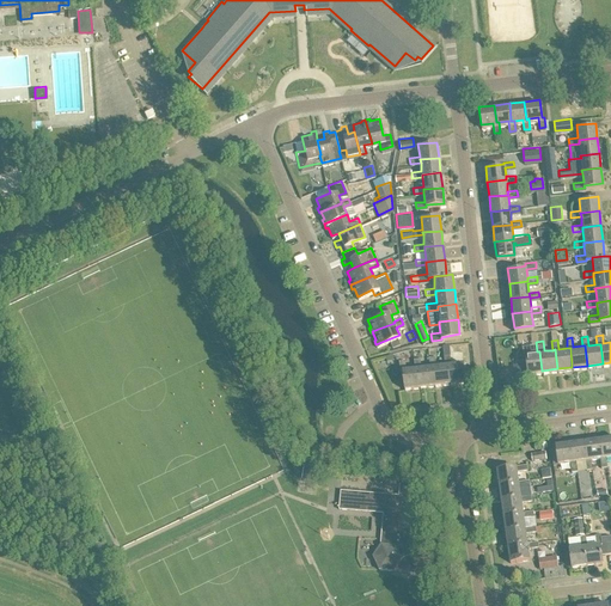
[(537,352),(536,342),(521,344),(523,361),(525,362),(526,372),(542,371),(539,352),(537,352)]
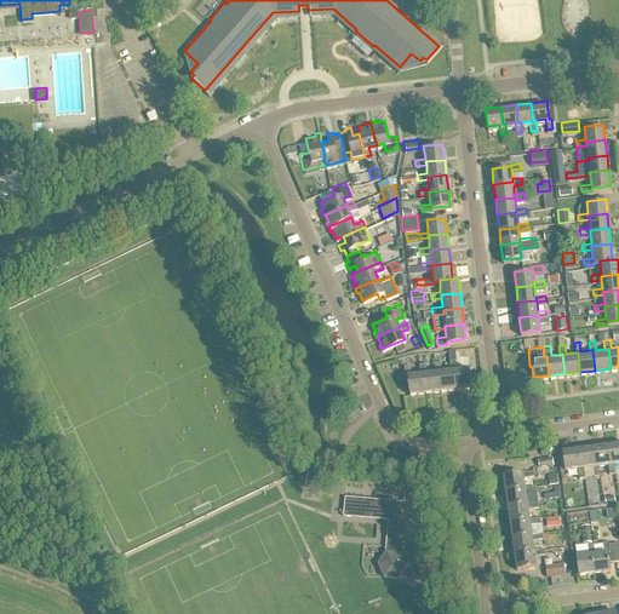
[(456,367),(454,356),(448,357),(450,367),(452,367),(454,385),(470,384),(468,365),(456,367)]
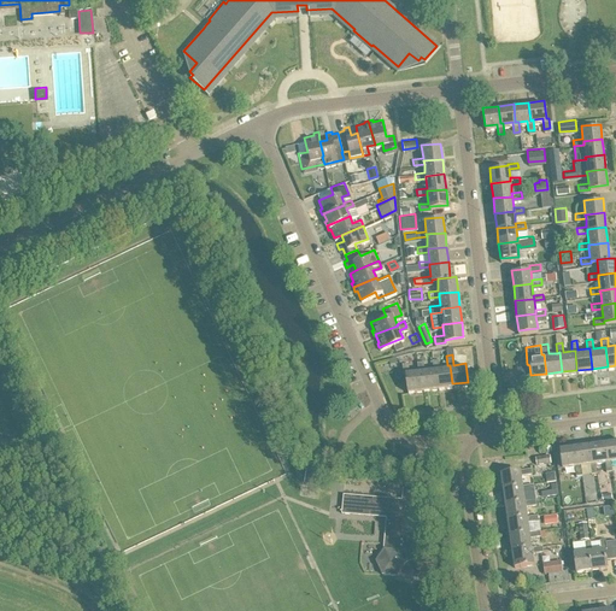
[(450,365),(447,365),(439,366),(438,357),(432,358),(433,368),(435,368),(438,386),(452,383),(450,365)]
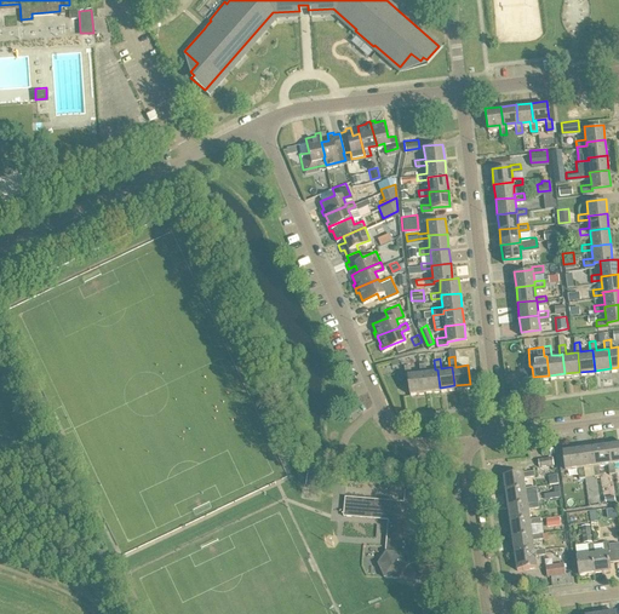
[(437,369),(435,369),(425,371),(424,361),(418,361),(419,372),(422,371),(424,389),(440,388),(437,369)]
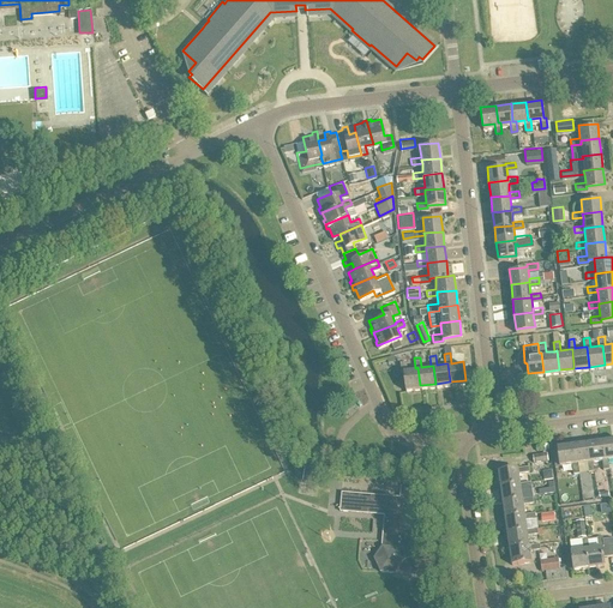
[(418,367),(415,368),(407,368),(406,359),(398,360),(401,371),(403,371),(406,387),(420,385),(418,367)]
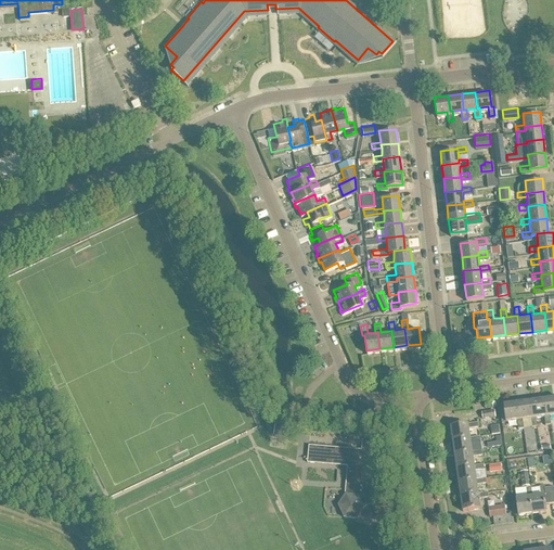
[(476,329),(474,328),(465,329),(466,340),(477,337),(476,329)]
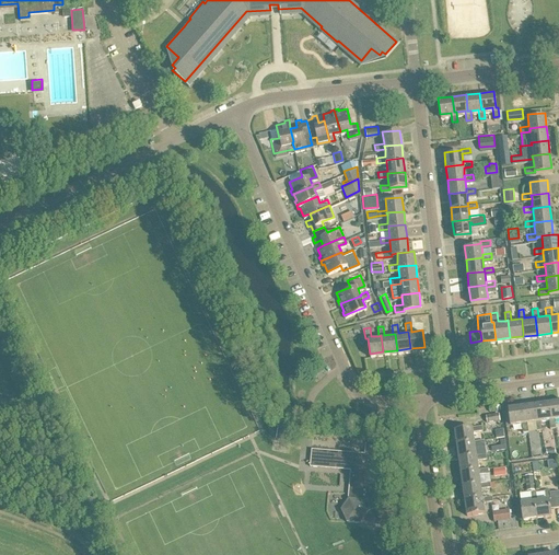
[(558,397),(548,400),(550,416),(552,416),(558,415),(558,397)]
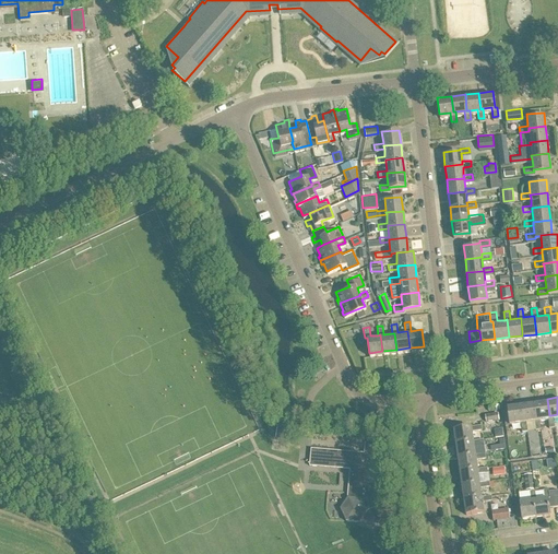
[(553,424),(551,415),(549,415),(547,399),(534,400),(535,417),(538,417),(547,416),(548,425),(553,424)]
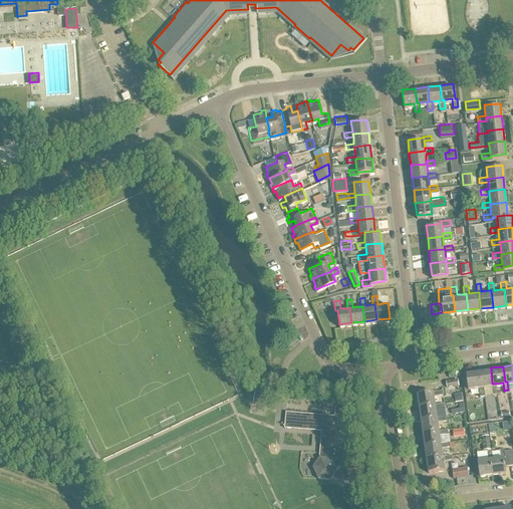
[(496,392),(495,384),(492,384),(491,367),(478,369),(480,385),(482,385),(490,384),(491,392),(496,392)]
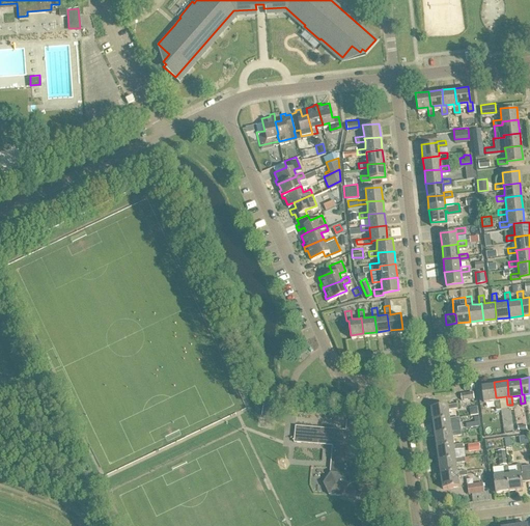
[(499,407),(498,397),(496,397),(494,382),(480,383),(482,399),(494,398),(495,407),(499,407)]
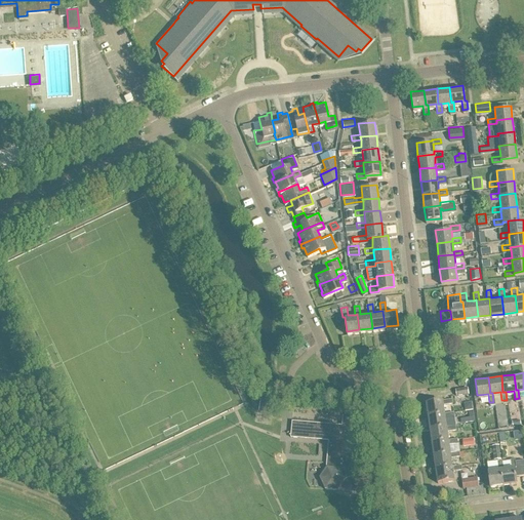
[(455,393),(468,391),(467,385),(455,386),(455,393)]
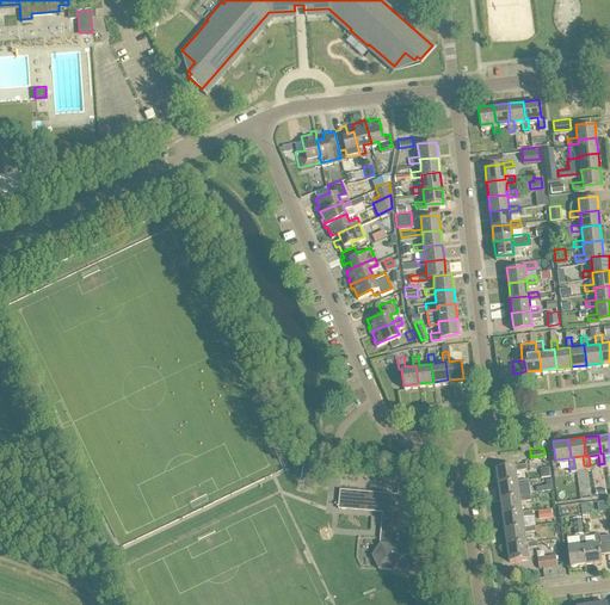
[(495,465),(498,481),(517,479),(516,479),(515,468),(525,467),(525,461),(513,462),(513,463),(495,465)]
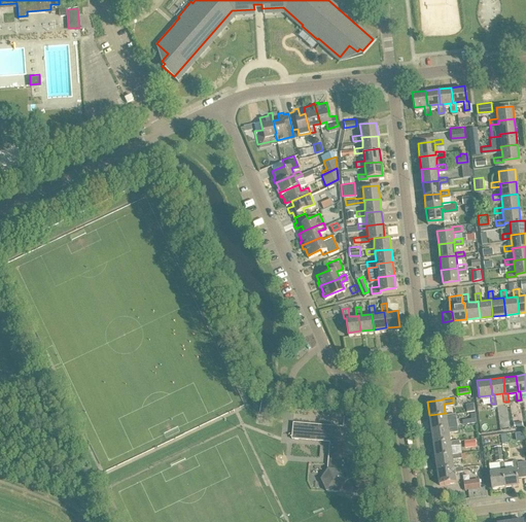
[(273,401),(260,398),(258,410),(271,412),(273,401)]
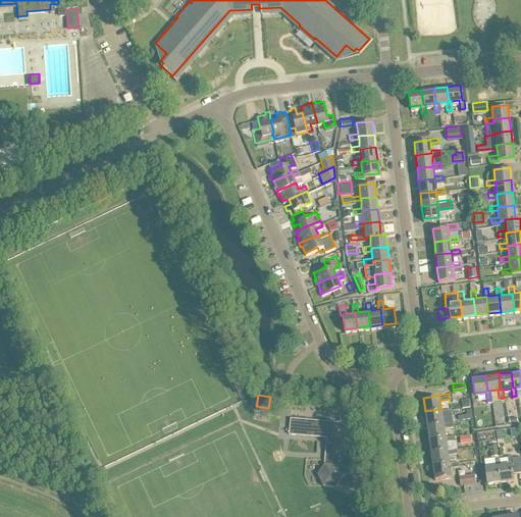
[(461,405),(469,404),(468,396),(460,397),(461,405)]
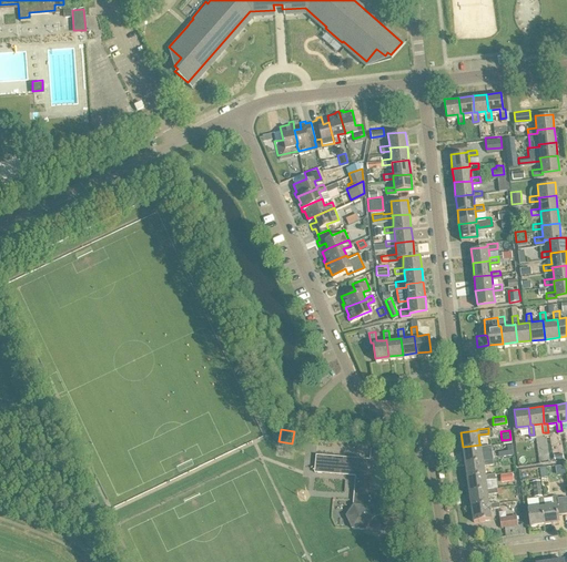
[(489,442),(479,445),(481,445),(463,447),(464,461),(482,459),(482,458),(481,449),(490,448),(489,442)]
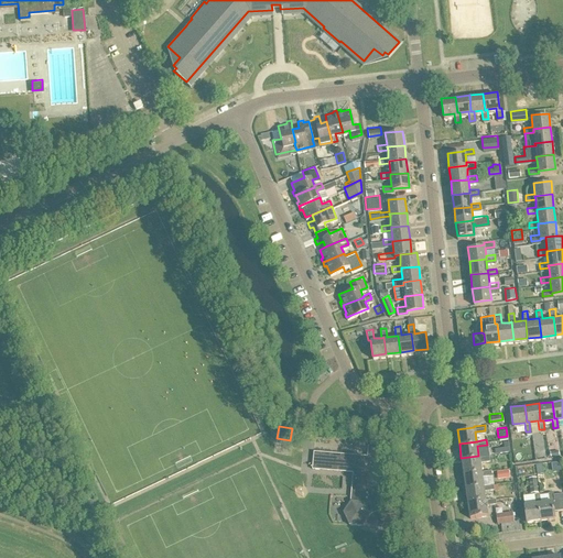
[(381,505),(376,493),(376,492),(377,489),(377,485),(381,446),(367,444),(366,453),(313,448),(311,466),(353,469),(350,498),(343,509),(348,521),(359,522),(361,523),(366,516),(375,523),(378,518),(374,509),(381,505)]
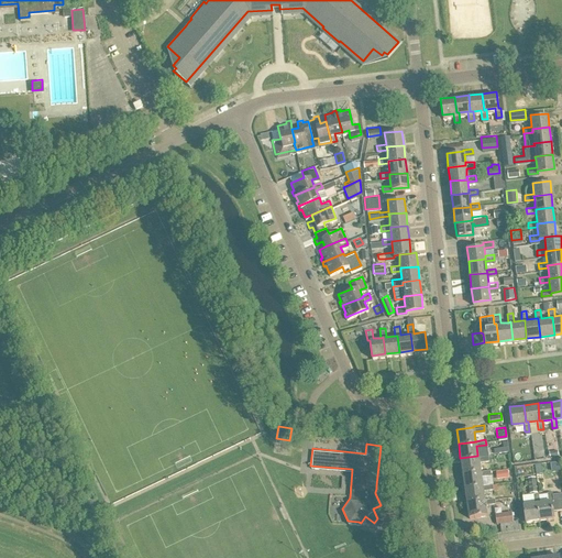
[(487,453),(477,455),(477,456),(460,458),(462,472),(480,470),(480,469),(478,459),(488,458),(487,453)]
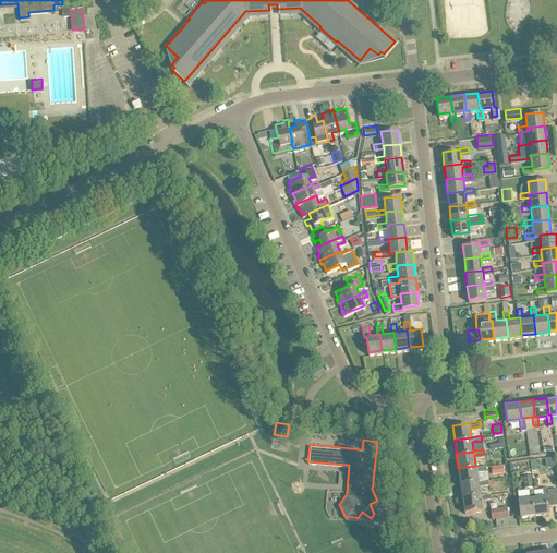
[(491,464),(492,471),(504,470),(503,461),(491,464)]
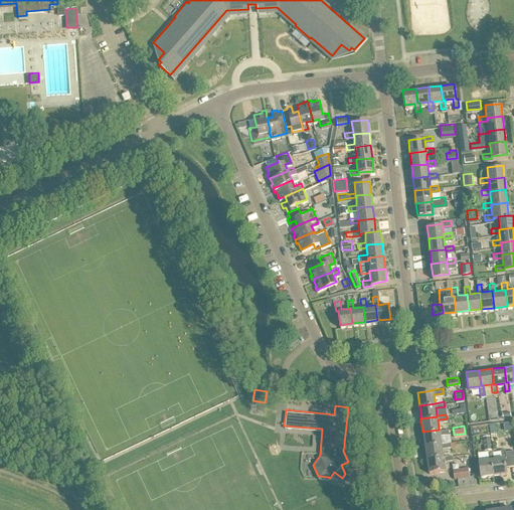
[(448,427),(439,429),(439,430),(422,432),(424,444),(441,442),(441,441),(440,433),(448,432),(448,427)]
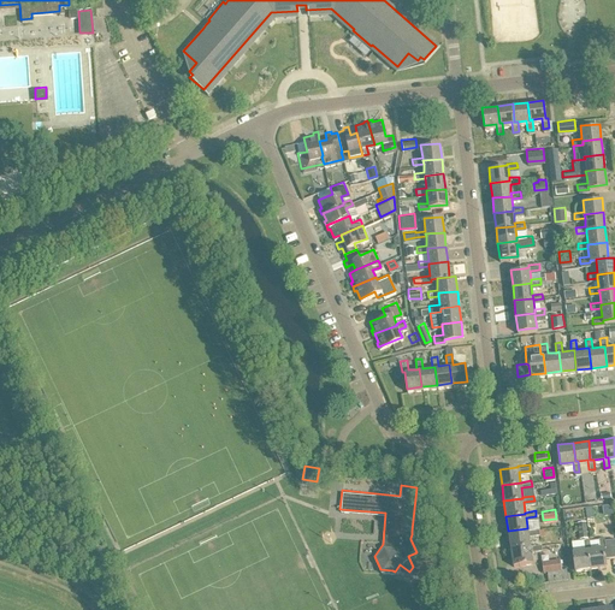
[(579,536),(587,534),(585,519),(577,520),(579,536)]
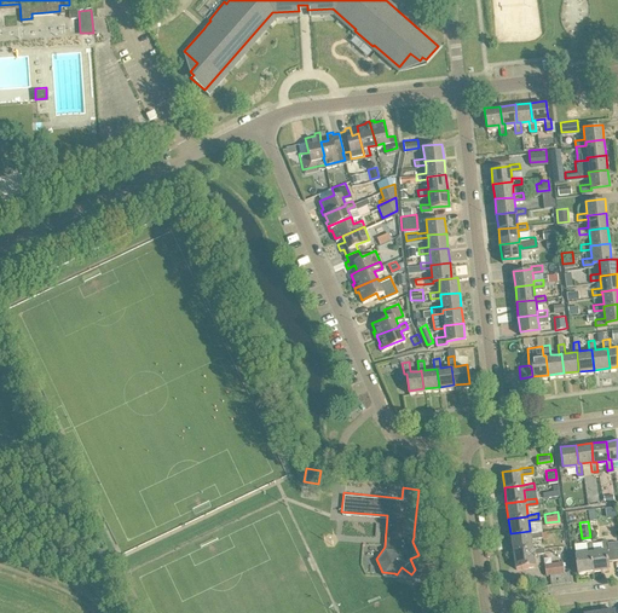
[(541,528),(530,530),(530,531),(510,533),(512,549),(531,547),(531,545),(530,535),(541,533),(541,528)]
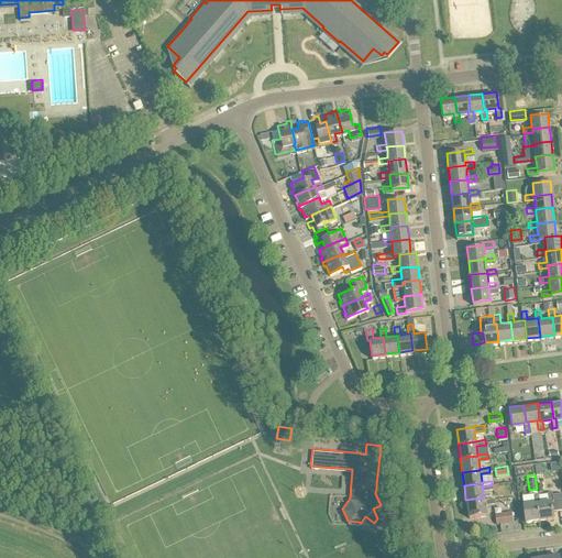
[(547,500),(539,501),(537,501),(539,517),(553,515),(552,506),(555,506),(555,504),(561,502),(561,501),(561,490),(551,492),(551,489),(546,490),(547,500)]
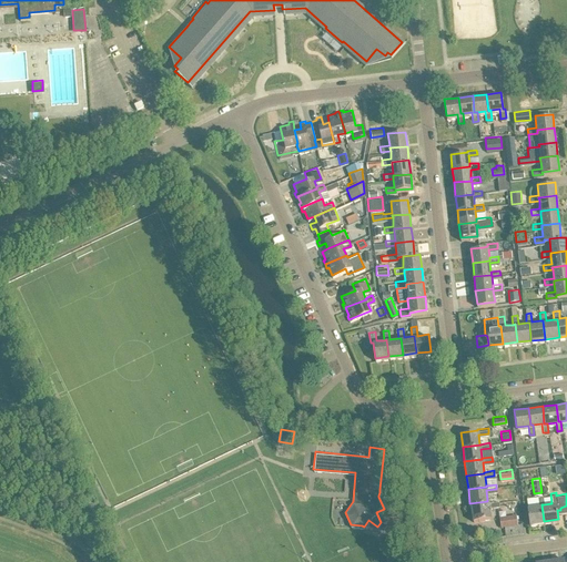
[(542,504),(544,504),(542,494),(537,494),(538,504),(527,506),(529,523),(544,521),(542,504)]
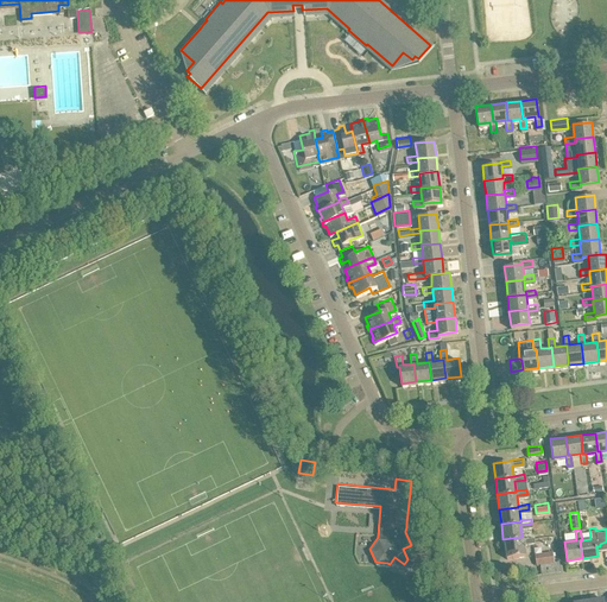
[(523,542),(533,540),(533,534),(522,536),(522,537),(503,539),(505,555),(506,555),(506,558),(513,558),(512,555),(524,552),(523,542)]
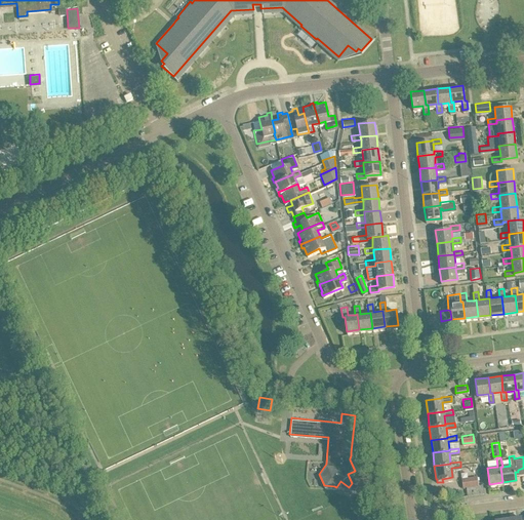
[(462,485),(478,483),(477,474),(461,476),(462,485)]
